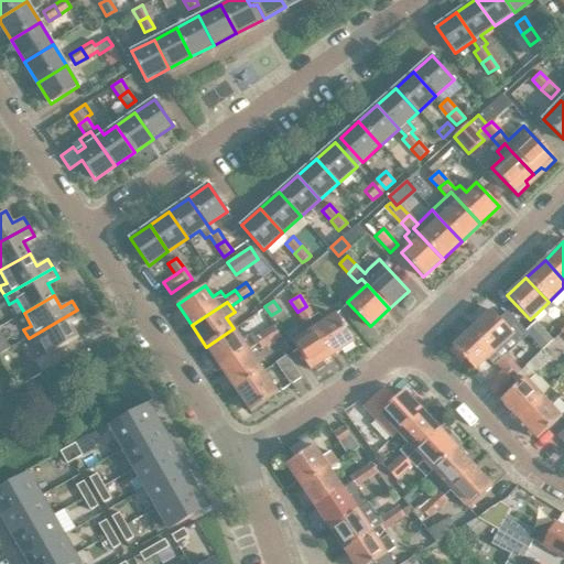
[(323,361),(332,356),(314,327),(308,321),(314,317),(313,316),(306,306),(297,312),(304,323),(300,326),(304,334),(292,342),(310,370),(312,368),(316,371),(324,367),(323,361)]
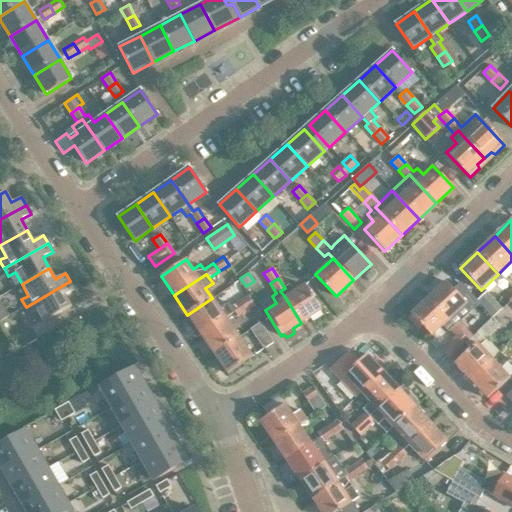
[(37,311),(43,322),(31,329),(37,339),(65,324),(59,313),(71,306),(65,295),(74,290),(70,281),(26,307),(30,315),(37,311)]
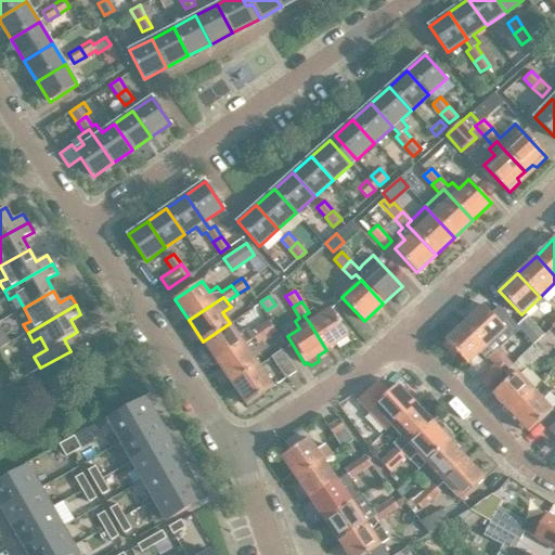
[(464,322),(487,347),(505,328),(483,305),(464,322)]
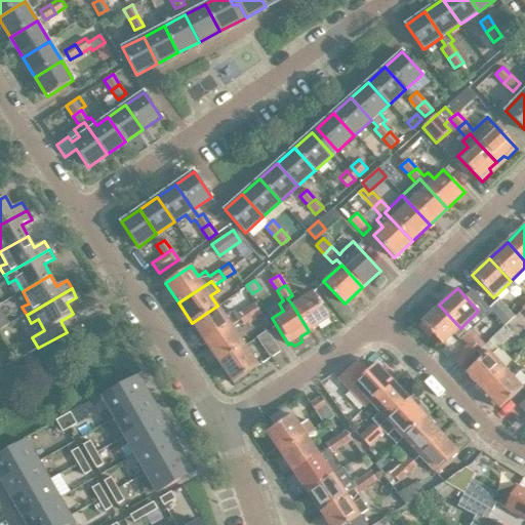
[(287,298),(292,305),(309,331),(329,318),(312,291),(300,299),(295,292),(291,294),(292,295),(287,298)]
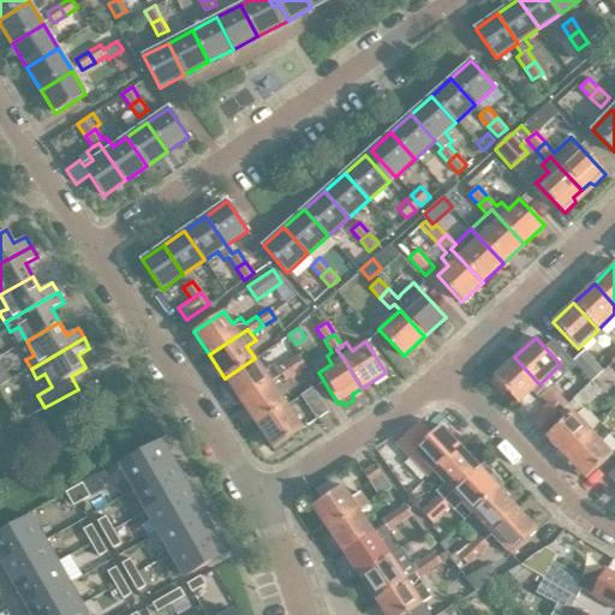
[(592,381),(602,371),(584,352),(573,362),(591,381),(592,381)]
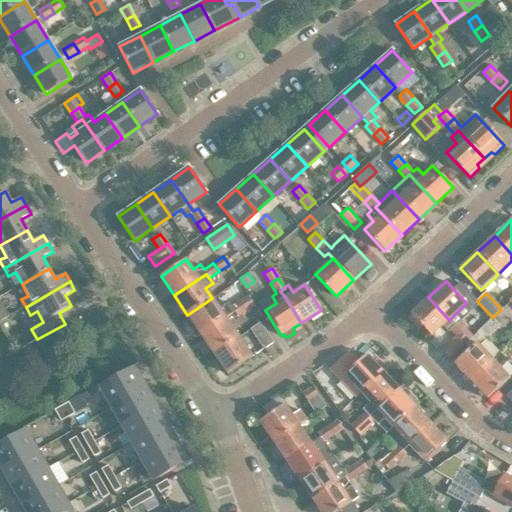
[(246,311),(254,305),(247,295),(239,301),(246,311)]
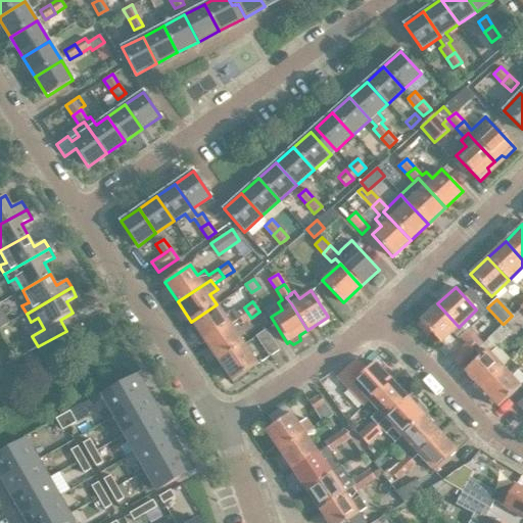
[(427,335),(430,332),(440,343),(459,327),(437,303),(420,321),(421,322),(418,325),(427,335)]
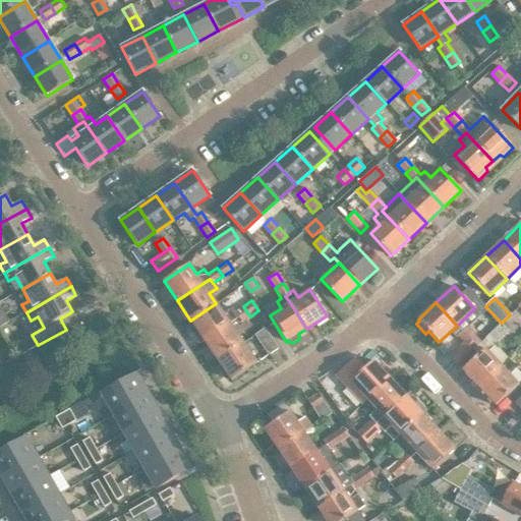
[(230,323),(216,303),(190,321),(204,340),(230,323)]
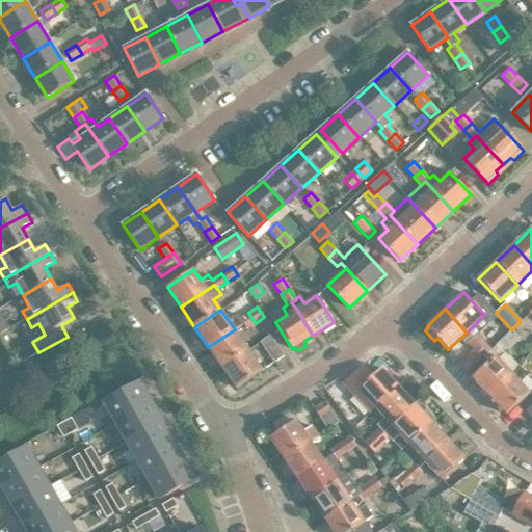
[(246,328),(256,323),(248,313),(240,318),(246,328)]
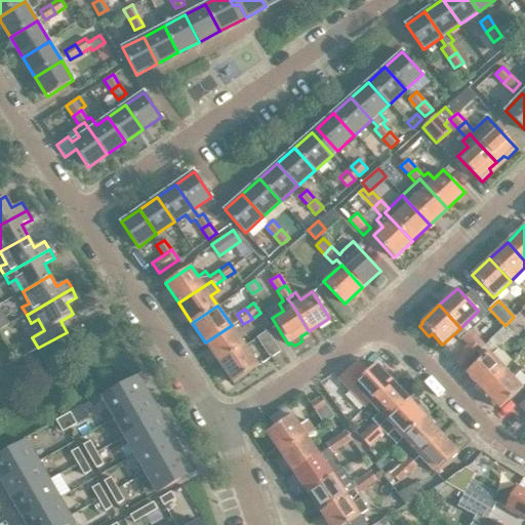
[(232,325),(205,342),(218,363),(245,346),(232,325)]
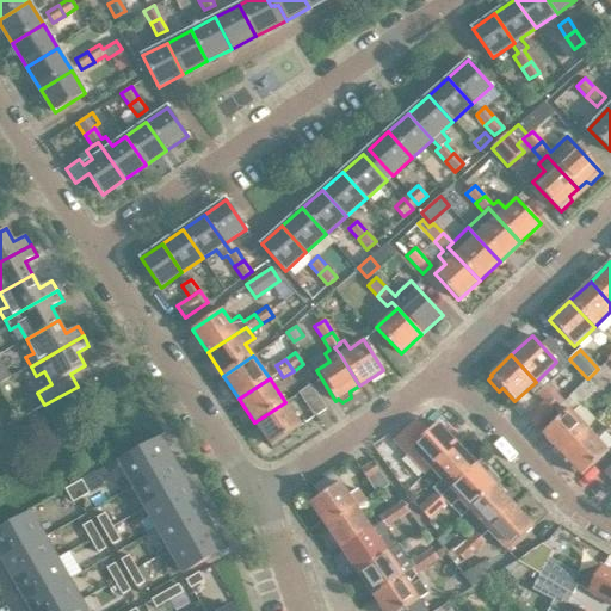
[(597,388),(588,378),(587,378),(569,395),(579,406),(597,388)]
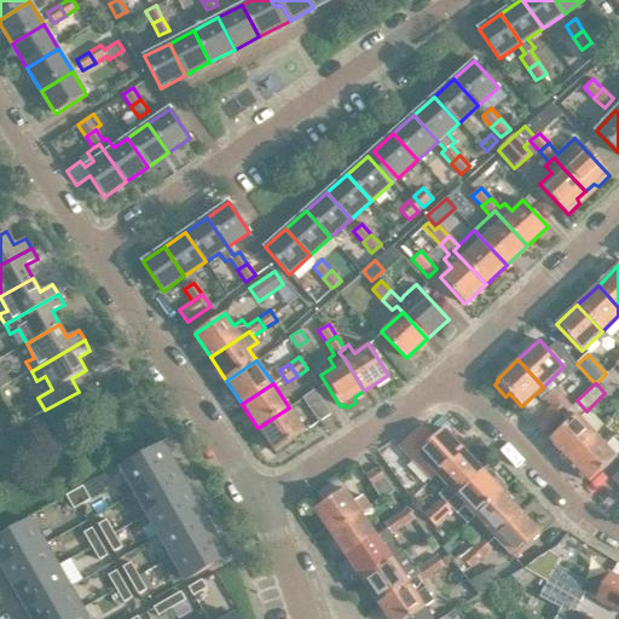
[(544,398),(550,405),(553,408),(562,398),(555,388),(544,398)]
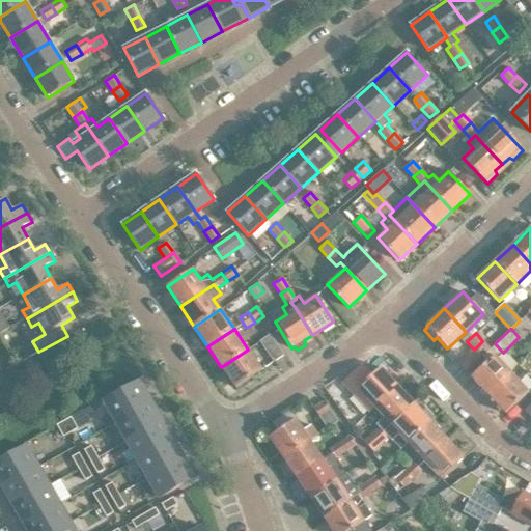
[(273,362),(283,355),(270,334),(259,341),(273,362)]
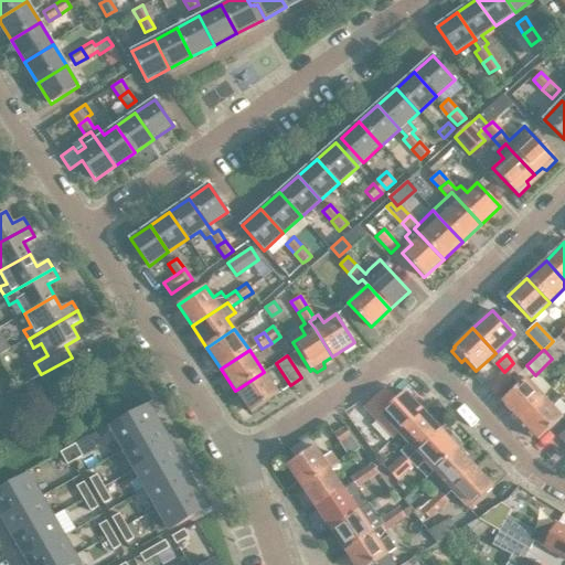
[(512,380),(521,371),(513,363),(504,372),(511,380),(512,380)]
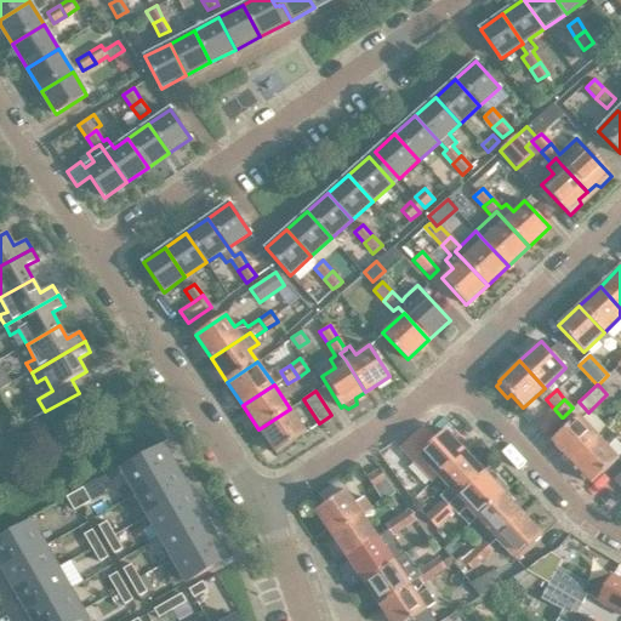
[(579,402),(573,408),(563,417),(569,423),(551,440),(570,462),(598,437),(581,419),(588,412),(579,402)]
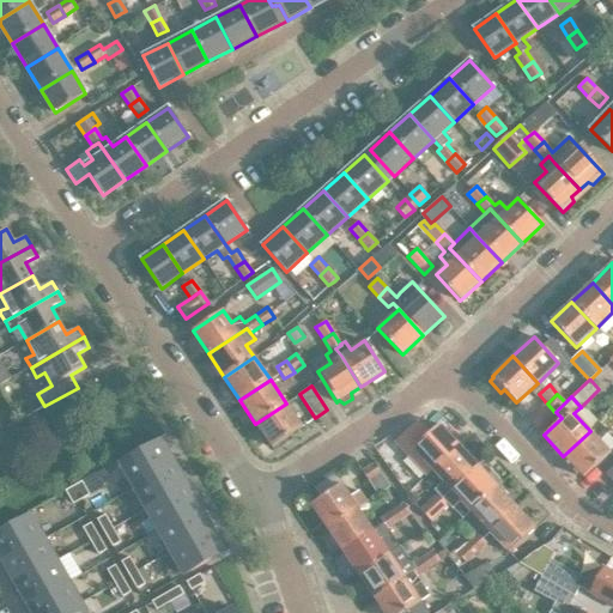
[(547,404),(545,401),(528,418),(538,428),(554,412),(547,404)]
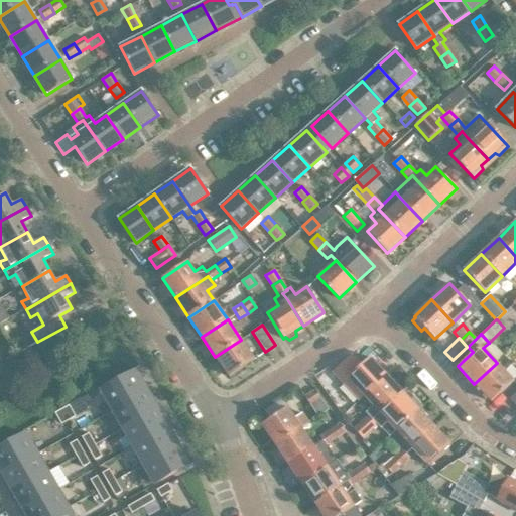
[(241,340),(215,357),(229,376),(254,359),(241,340)]
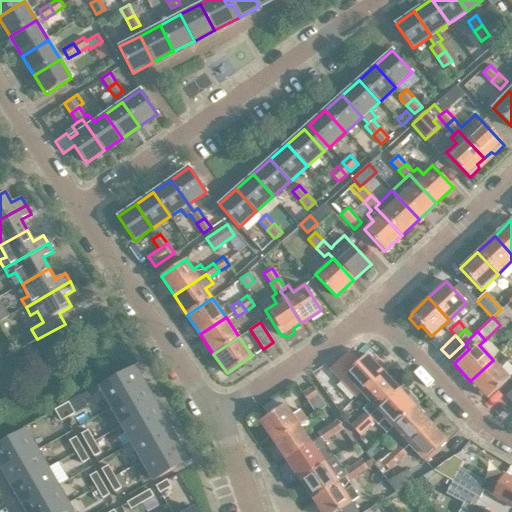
[(487,398),(509,377),(500,368),(507,361),(500,353),(493,360),(470,381),(487,398)]
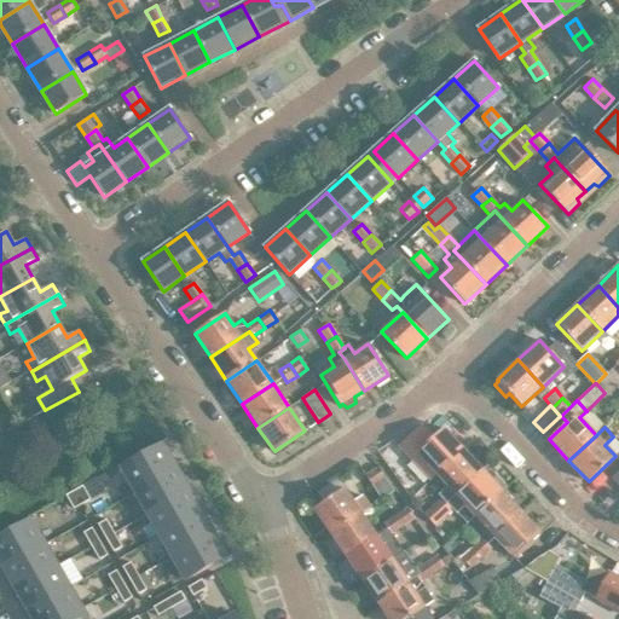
[(435,474),(462,450),(443,428),(416,453),(408,444),(397,453),(386,462),(403,486),(415,478),(404,463),(420,457),(435,474)]
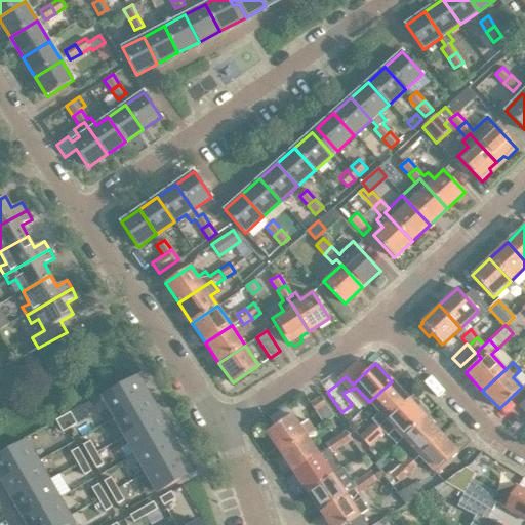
[(103,398),(114,418),(150,397),(138,377),(103,398)]
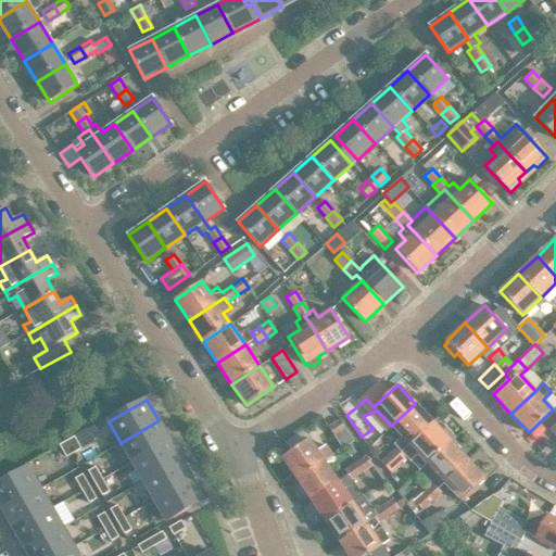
[(397,465),(405,457),(401,452),(432,422),(415,404),(391,426),(402,437),(393,444),(396,447),(389,455),(397,465)]
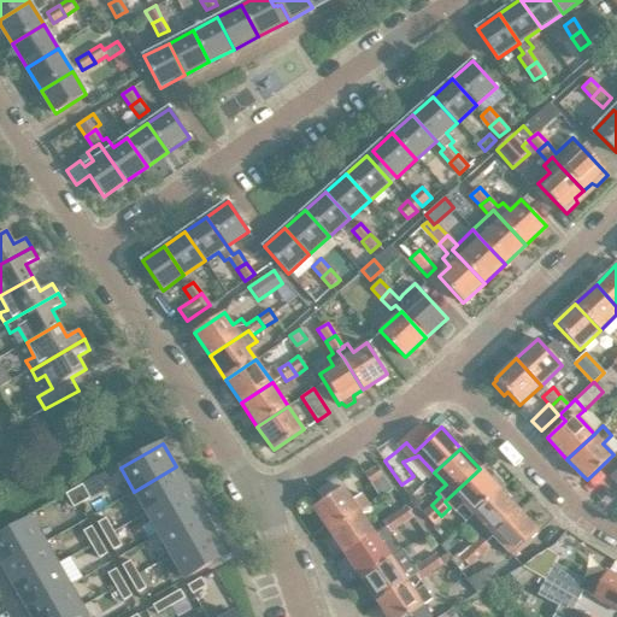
[(378,497),(391,488),(376,465),(363,472),(378,497)]
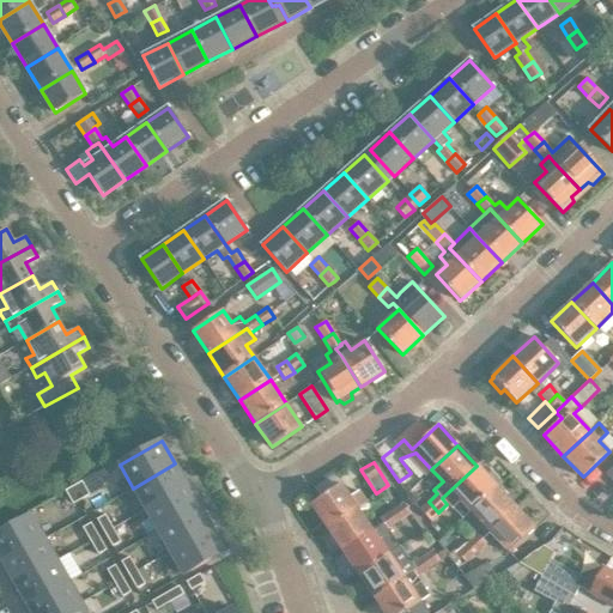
[(133,489),(145,509),(187,485),(175,463),(133,489)]
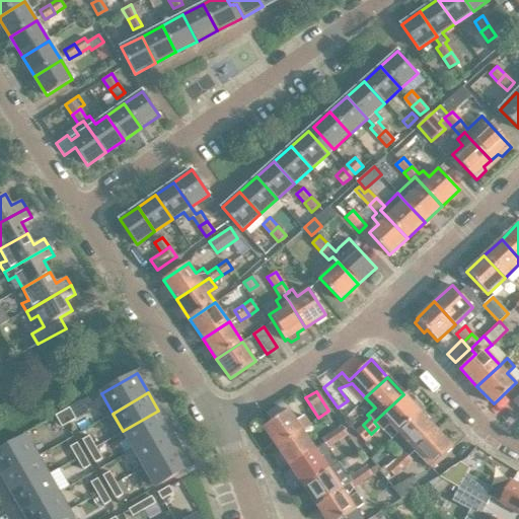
[(397,433),(420,412),(403,394),(374,422),(378,427),(382,431),(389,424),(397,433)]
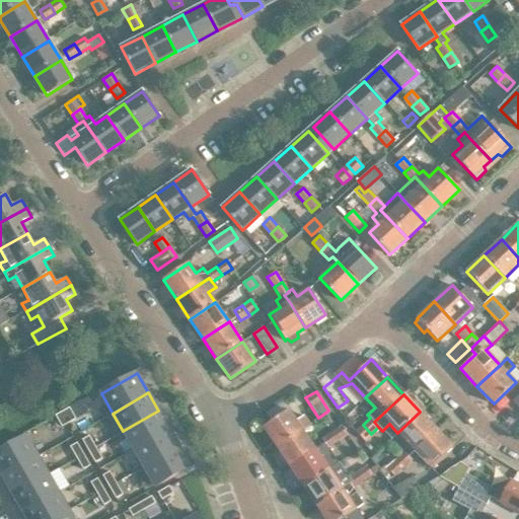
[(76,419),(69,408),(62,412),(68,423),(76,419)]
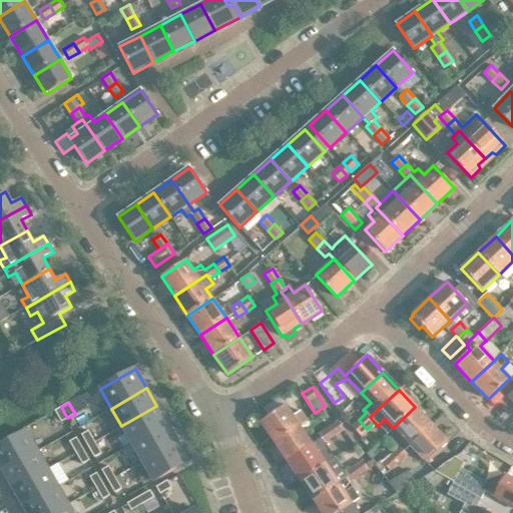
[(260,422),(274,442),(299,425),(306,420),(299,410),(292,415),(286,405),(260,422)]
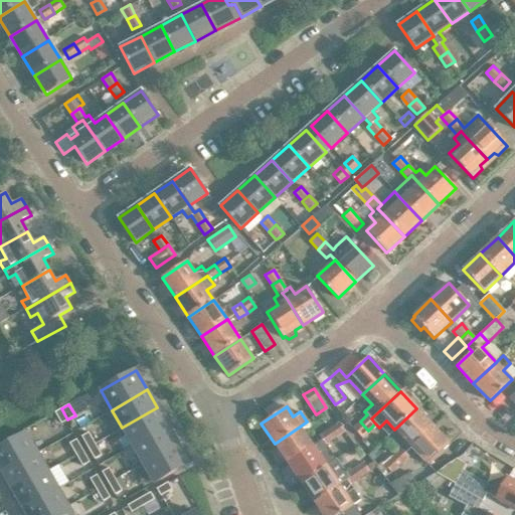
[(157,407),(122,427),(133,446),(168,425),(157,407)]
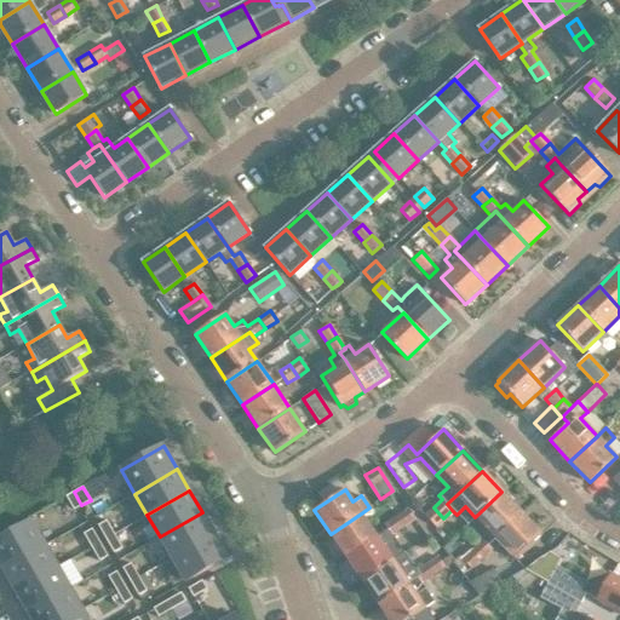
[(81,505),(74,492),(65,497),(73,510),(81,505)]
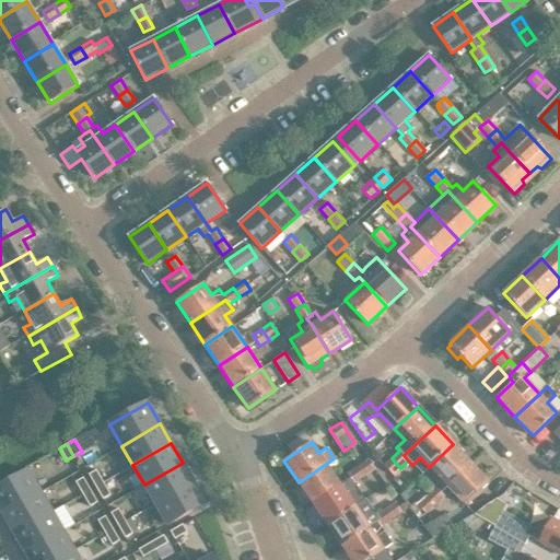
[(446,486),(470,463),(453,444),(429,467),(446,486)]
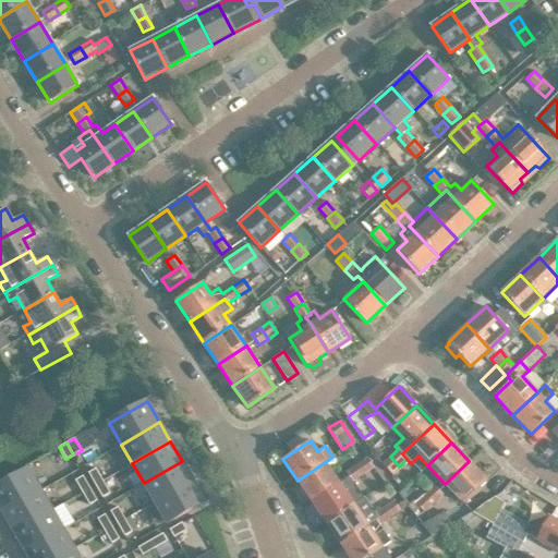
[(391,474),(399,466),(390,457),(381,464),(391,474)]
